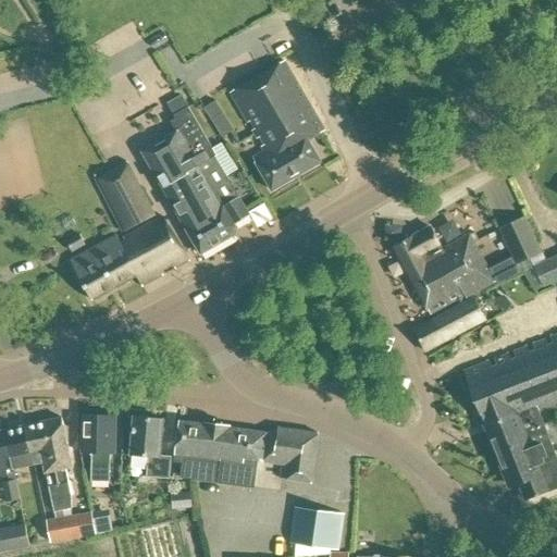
[(277,121),(307,101),(282,59),(226,91),(246,125),(249,123),(254,130),(250,132),(252,137),(277,121)]
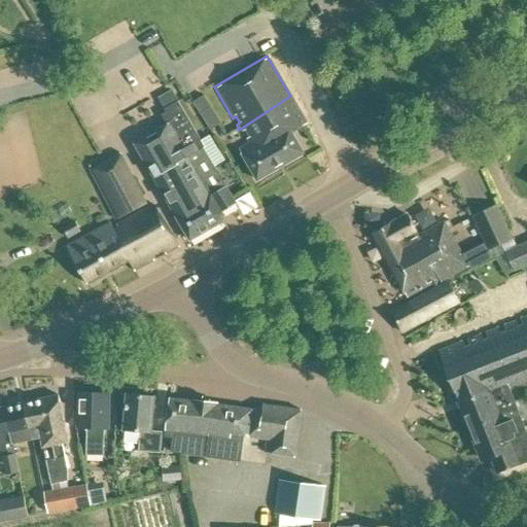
[(204,96),(192,103),(211,131),(221,124),(204,96)]
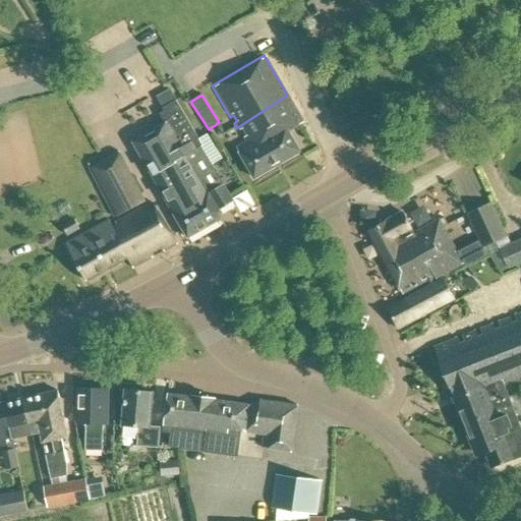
[(258,133),(279,165),(300,153),(287,131),(303,122),(287,95),(259,113),(269,127),(258,133)]
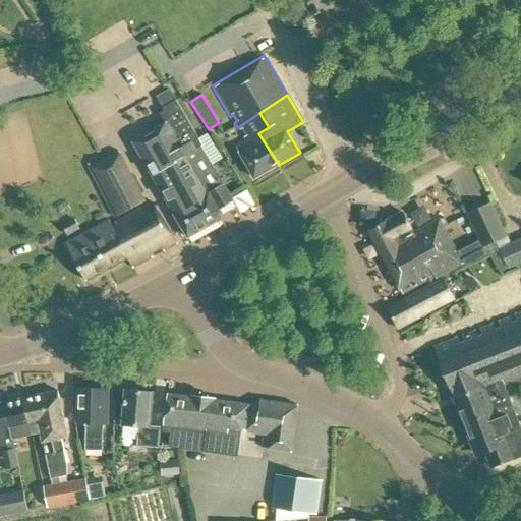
[(175,101),(162,110),(163,112),(157,115),(163,125),(132,143),(189,239),(220,221),(223,212),(222,209),(233,201),(196,140),(198,139),(175,101)]
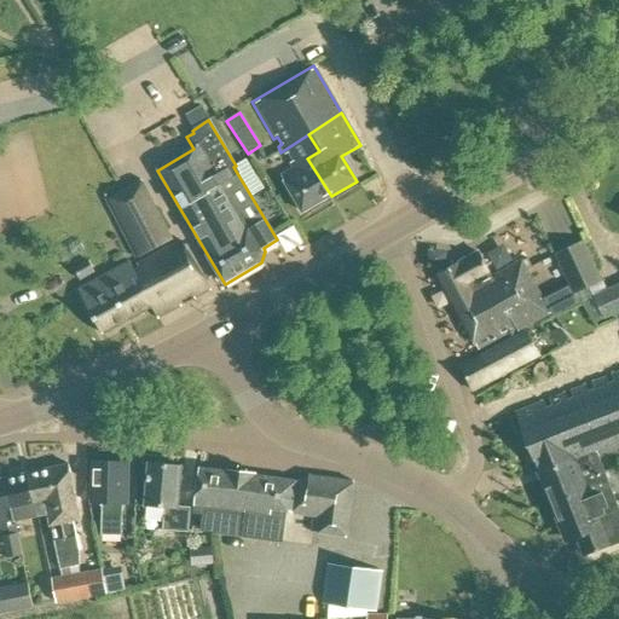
[(301,214),(331,196),(307,158),(319,151),(308,134),(281,152),(283,156),(288,154),(293,162),(288,165),(290,168),(278,175),(301,214)]
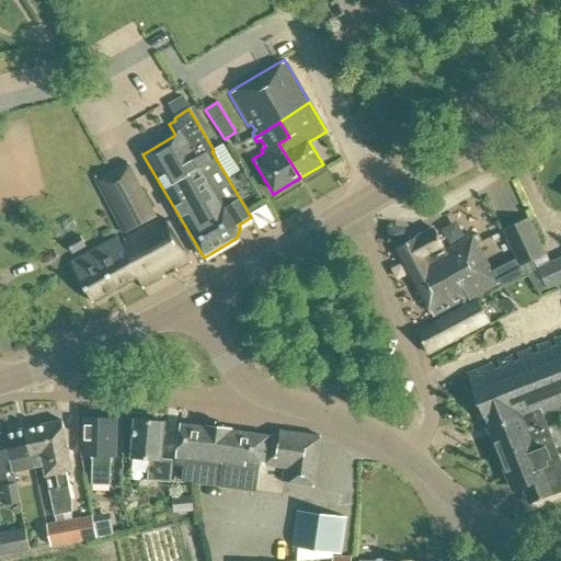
[(118,238),(77,260),(72,262),(94,302),(139,279),(146,289),(192,263),(164,219),(151,226),(149,221),(158,217),(128,162),(95,180),(106,202),(110,199),(116,210),(113,214),(124,235),(144,225),(145,229),(122,241),(118,238)]
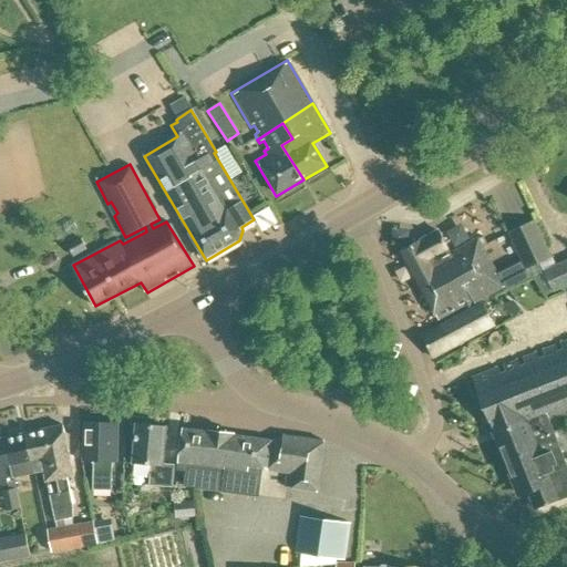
[(536,220),(508,234),(525,270),(529,278),(545,271),(542,263),(553,258),(536,220)]
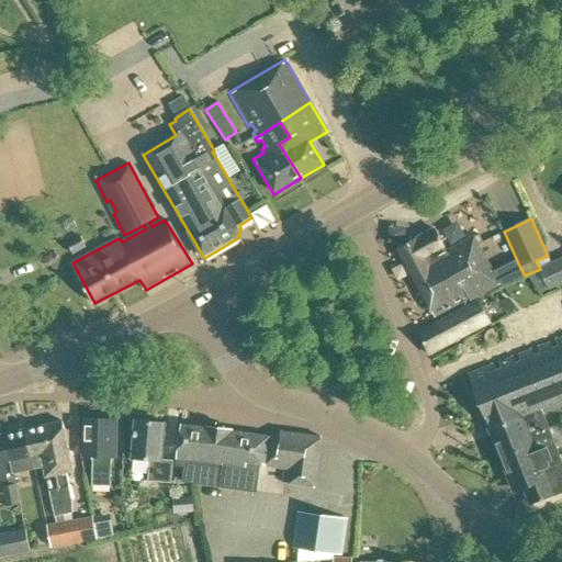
[(448,253),(436,231),(398,250),(435,317),(472,298),(474,301),(498,287),(474,238),(448,253)]
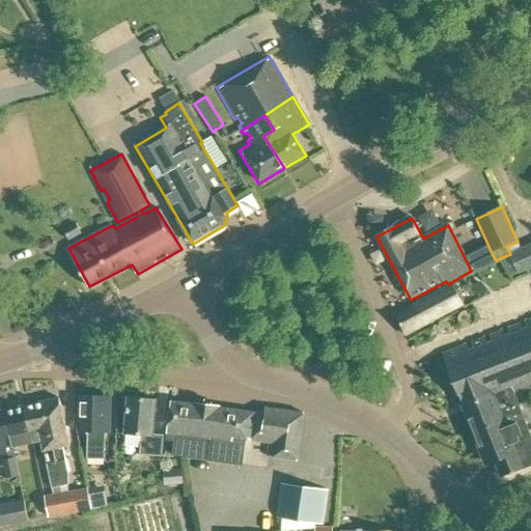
[(82,233),(82,232),(77,223),(63,230),(70,241),(82,233)]
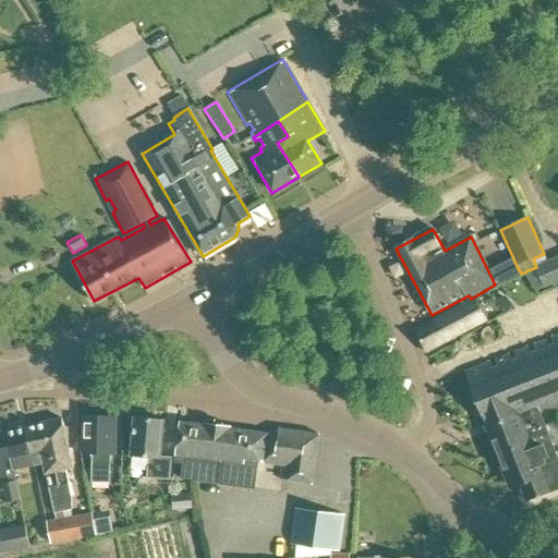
[(557,256),(536,267),(546,288),(557,282),(557,256)]
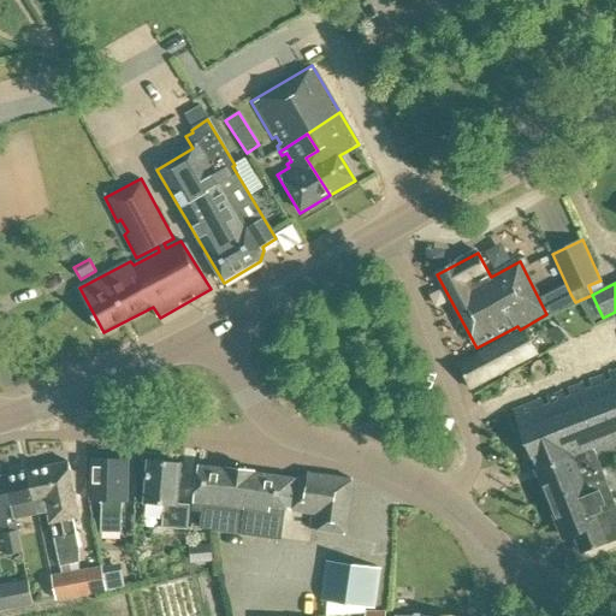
[(458,365),(472,389),(538,353),(525,329),(458,365)]
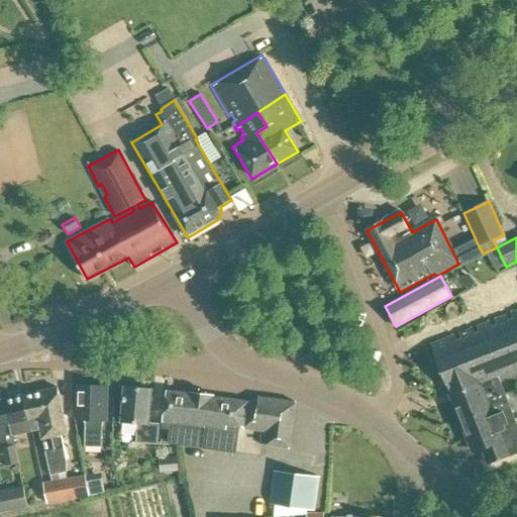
[(516,378),(516,311),(430,345),(472,450),(481,451),(490,463),(516,452),(516,423),(501,384),(516,378)]
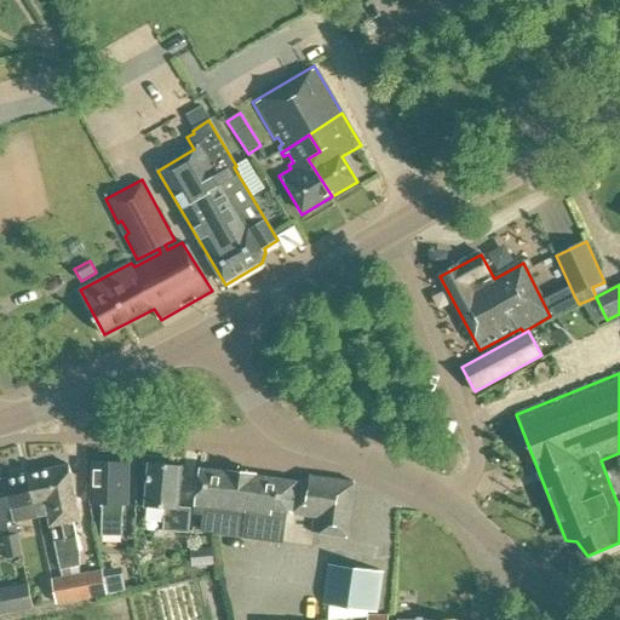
[(121,506),(131,506),(131,463),(93,463),(93,506),(103,506),(103,537),(121,537),(121,506)]
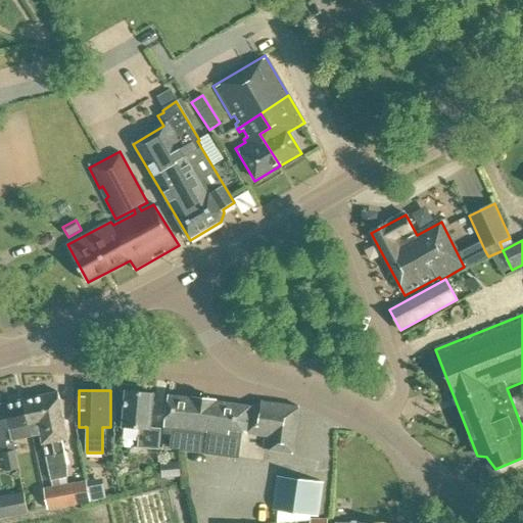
[(58,466),(48,468),(51,481),(66,477),(66,464),(64,453),(61,439),(67,438),(57,392),(42,395),(58,466)]
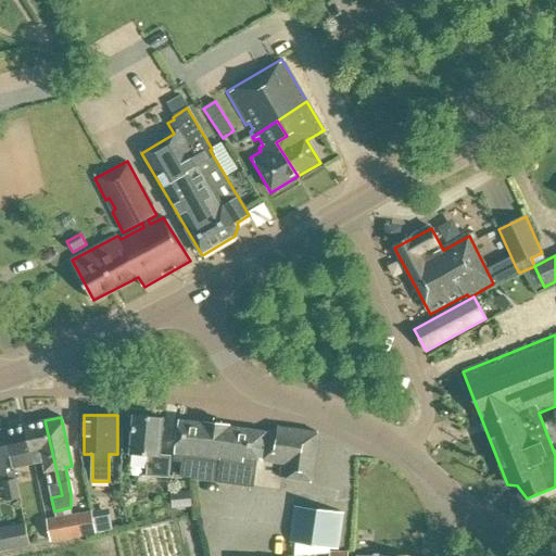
[(169,477),(172,457),(162,456),(165,419),(137,417),(133,455),(150,456),(149,476),(169,477)]
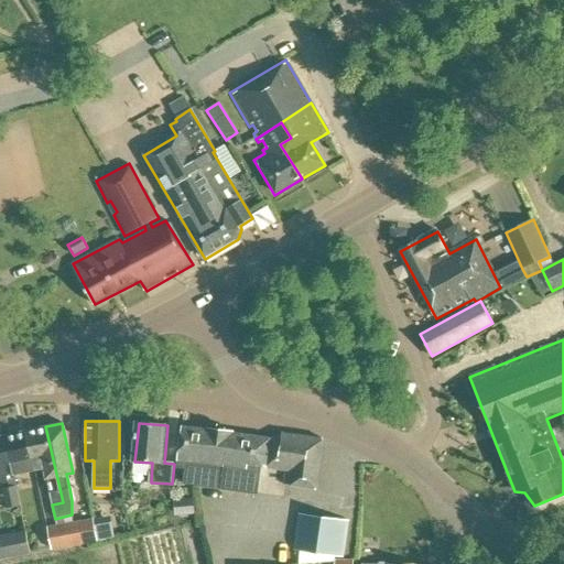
[(44,467),(52,505),(63,502),(45,426),(26,431),(35,469),(44,467)]
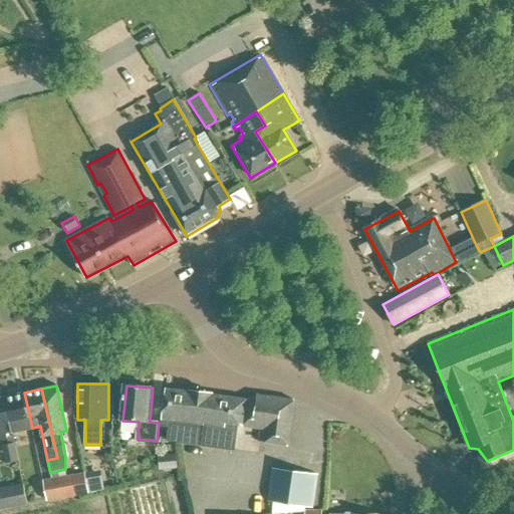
[(262,427),(262,428),(261,442),(289,445),(295,401),(258,395),(248,399),(167,389),(162,426),(171,427),(169,441),(236,450),(240,424),(262,427)]
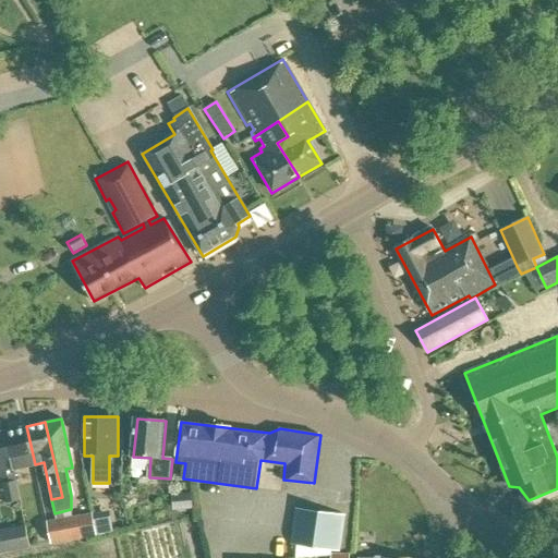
[(15,469),(35,464),(26,426),(7,431),(15,469)]
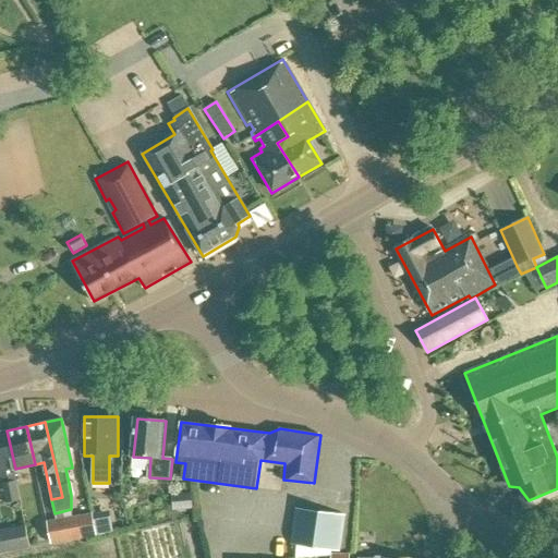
[(22,500),(15,469),(7,431),(0,432),(0,478),(10,477),(11,483),(3,485),(8,504),(22,500)]
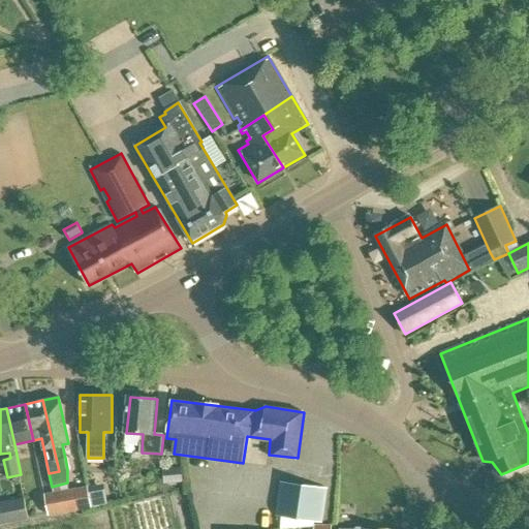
[(181,467),(166,469),(167,484),(183,483),(181,467)]
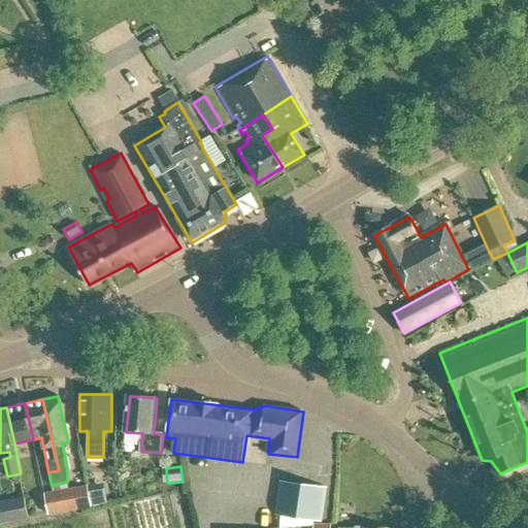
[(322,522),(327,488),(279,481),(275,516),(322,522)]
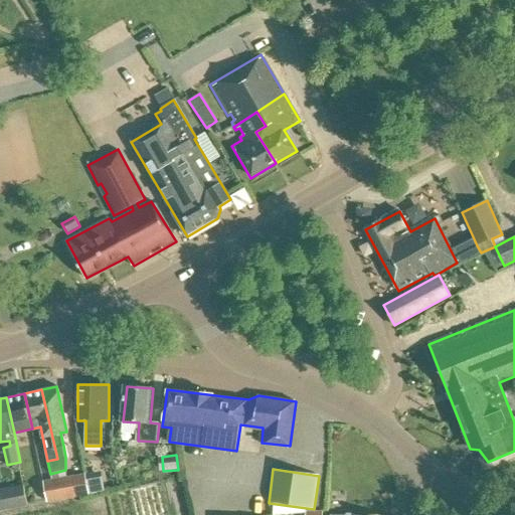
[(87,475),(89,487),(90,495),(93,495),(104,493),(101,474),(101,473),(101,472),(100,472),(87,474),(87,475)]
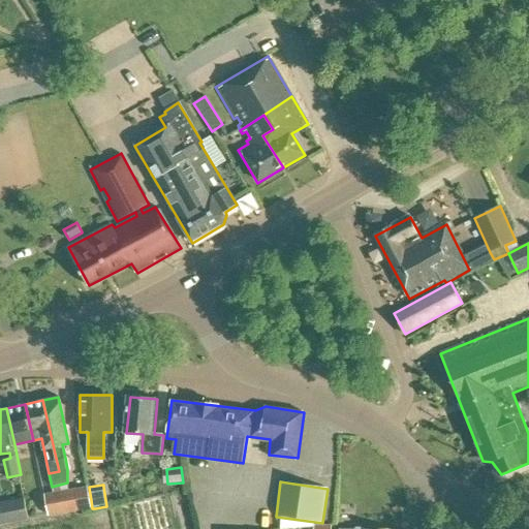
[(66,512),(83,510),(92,508),(91,500),(89,488),(89,487),(62,492),(66,512)]
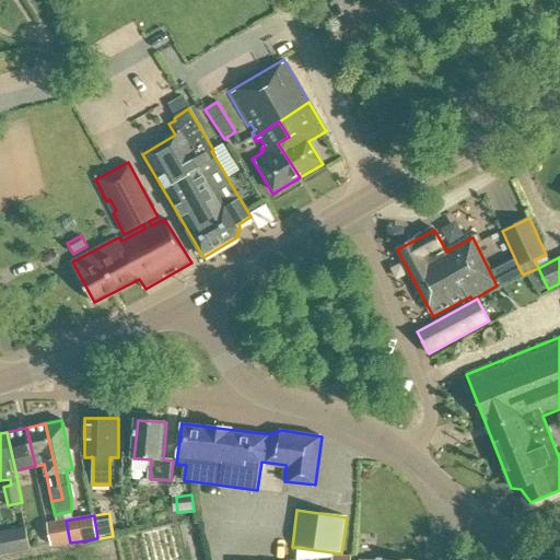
[(208,559),(197,520),(179,525),(189,559),(208,559)]
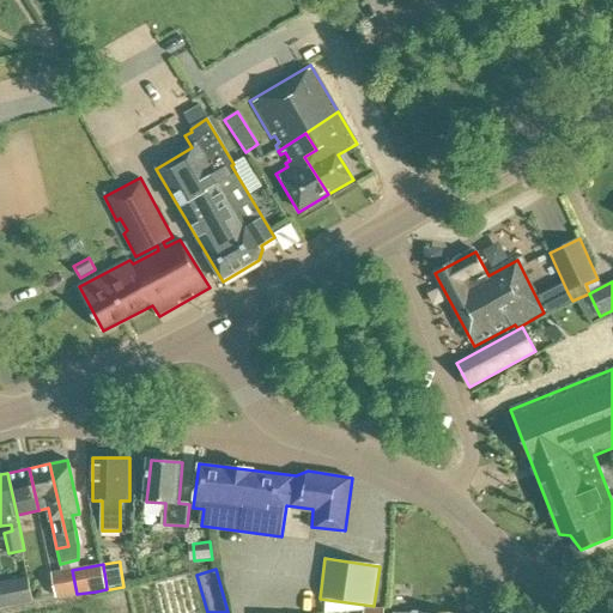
[(54,599),(77,594),(72,570),(49,574),(54,599)]
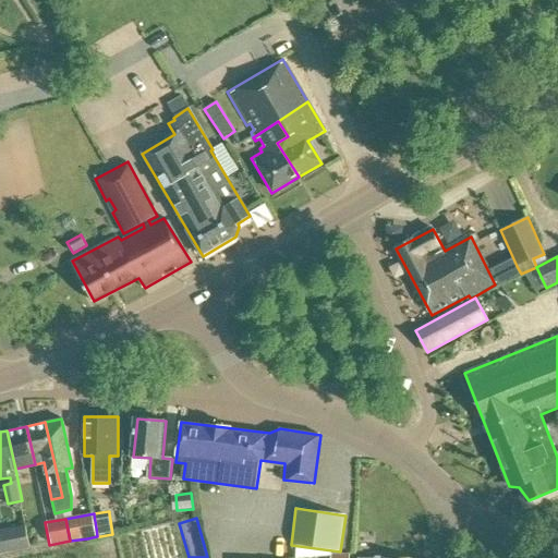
[(25,526),(0,530),(0,553),(28,548),(25,526)]
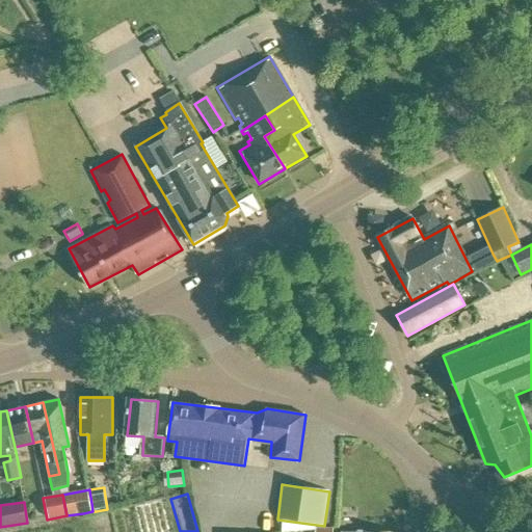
[(91,531),(88,517),(75,522),(78,531),(91,531)]
